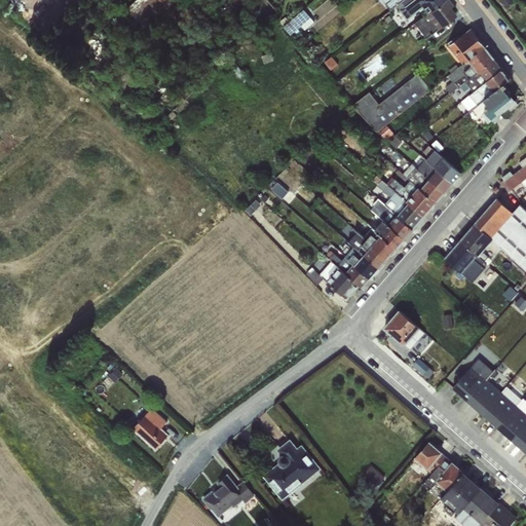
[(138,21),(167,2),(165,0),(133,0),(127,4),(138,21)]
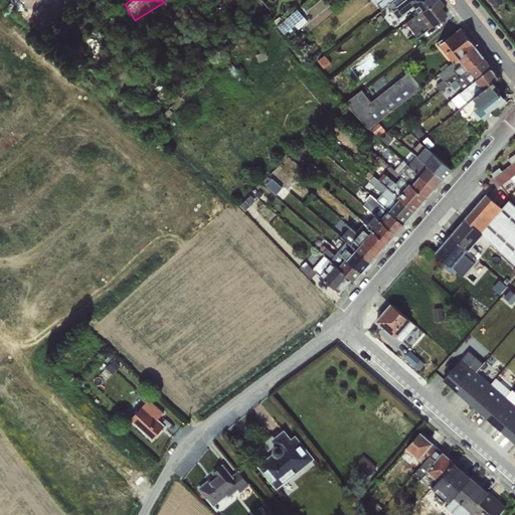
[(372,0),(380,9),(386,5),(392,0),(372,0)]
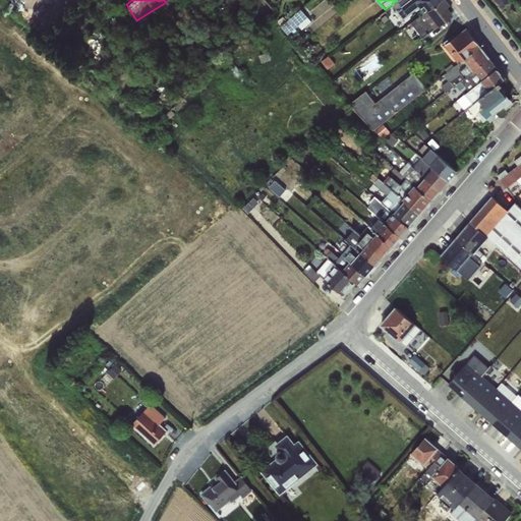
[(397,0),(391,5),(401,17),(405,14),(399,6),(406,0),(397,0)]
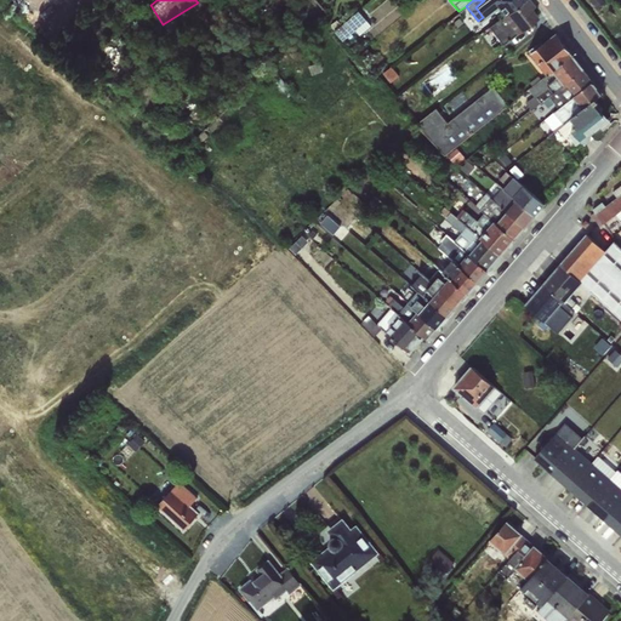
[(484,0),(476,7),(483,17),(484,18),(496,9),(502,16),(522,0),(484,0)]
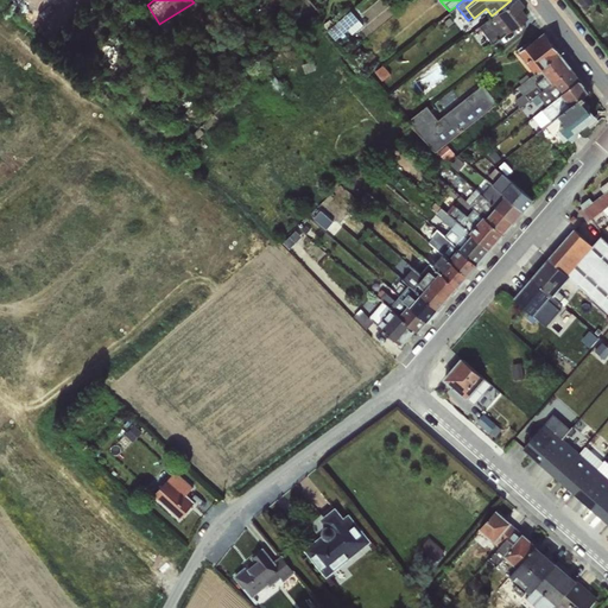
[(518,0),(511,0),(492,16),(479,26),(492,43),(526,16),(519,7),(521,5),(518,0)]
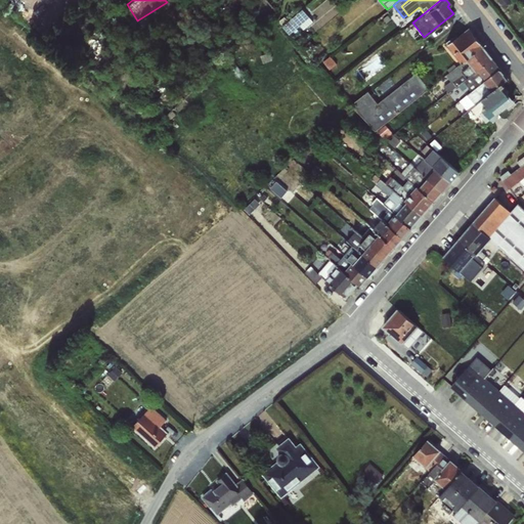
[(302,9),(287,23),(293,30),(294,32),(310,17),(302,9)]
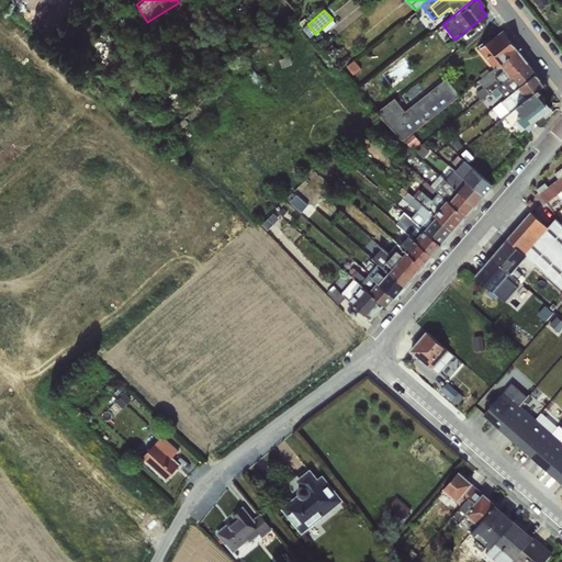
[(314,32),(307,24),(303,27),(310,36),(314,32)]
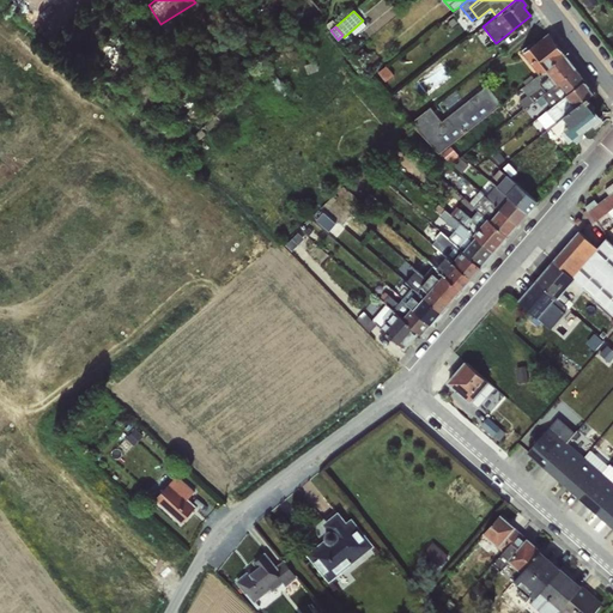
[(545,70),(565,55),(564,53),(551,36),(545,40),(544,38),(523,54),(539,74),(545,70)]
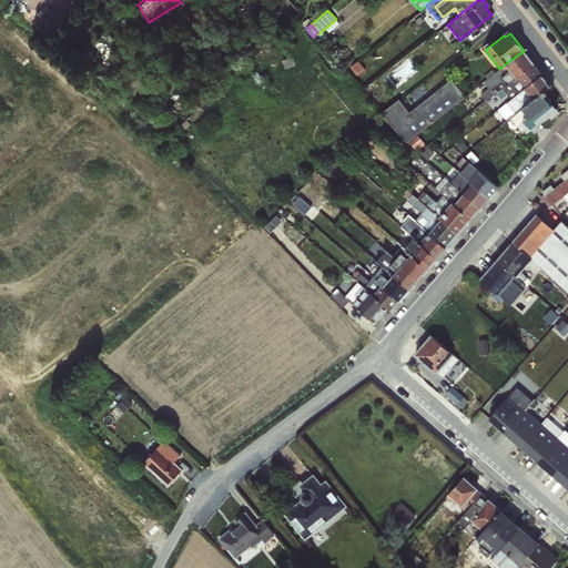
[(336,44),(323,54),(327,60),(341,50),(336,44)]
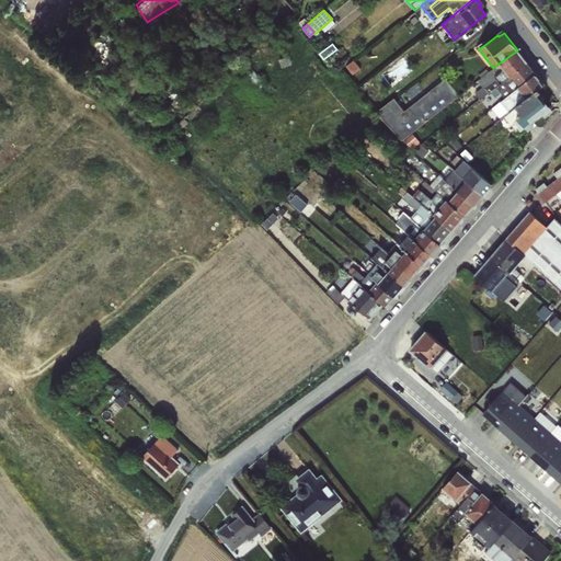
[(517,50),(499,64),(500,65),(510,78),(512,76),(527,63),(517,50)]
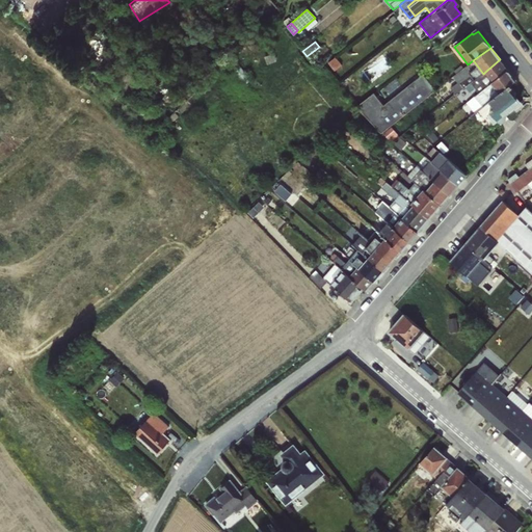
[(336,57),(328,62),(335,71),(342,64),(336,57)]
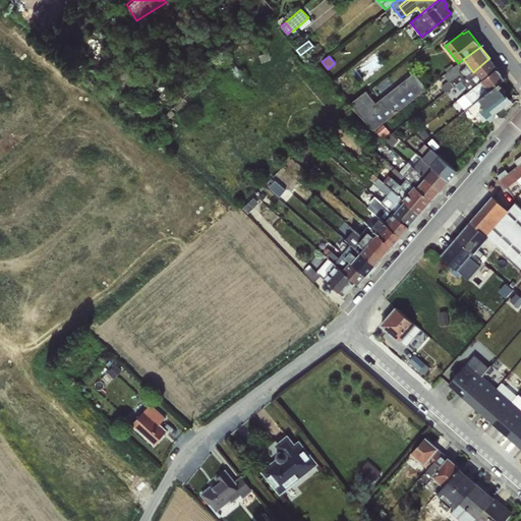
[(489,58),(475,70),(482,79),(498,68),(489,58)]
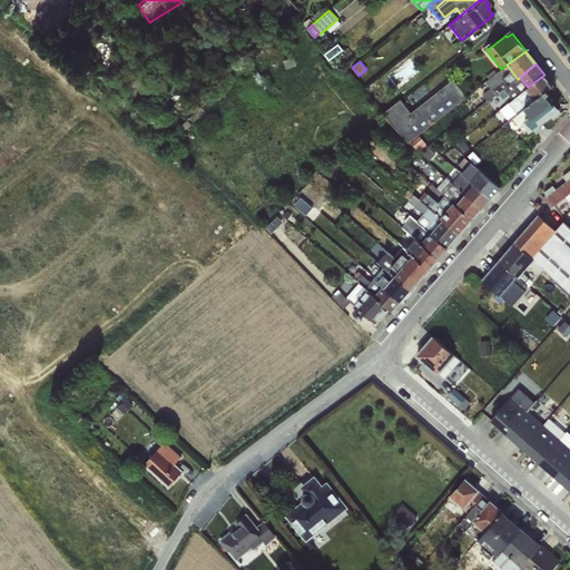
[(518,79),(508,66),(481,86),(485,90),(468,105),(474,111),(498,94),(510,85),(518,79)]
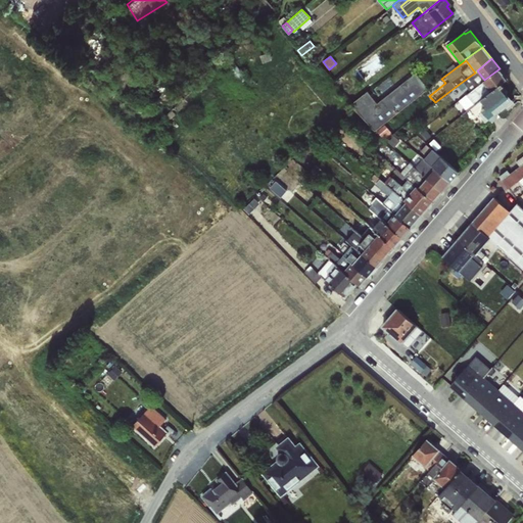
[(237,66),(230,73),(241,85),(247,79),(237,66)]
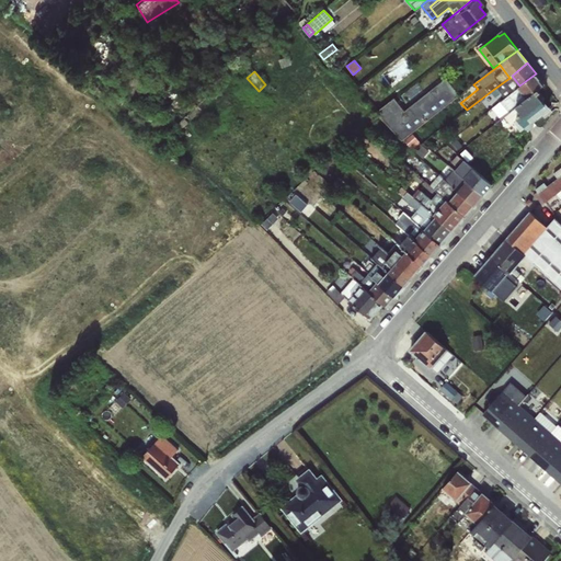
[(519,86),(517,88),(525,99),(537,90),(545,84),(536,73),(519,86)]
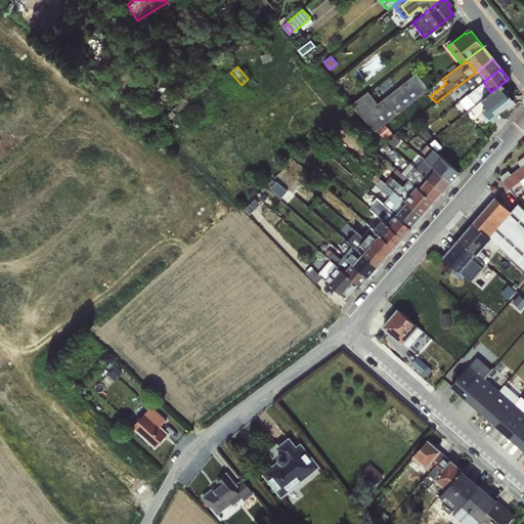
[(469,78),(457,86),(462,91),(468,86),(472,91),(483,82),(485,80),(478,71),(476,73),(469,78)]
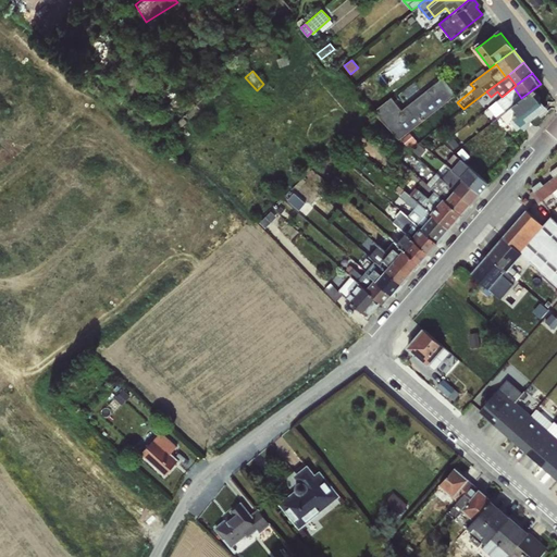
[(392,97),(373,112),(399,139),(456,95),(443,77),(401,110),(392,97)]
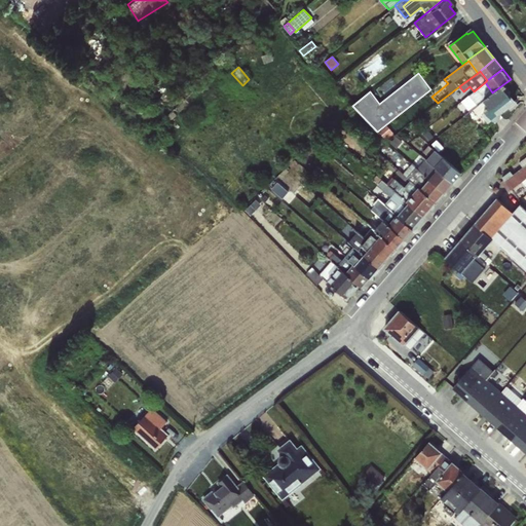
[(485,82),(474,91),(455,105),(464,116),(473,109),(484,100),(492,92),(485,82)]
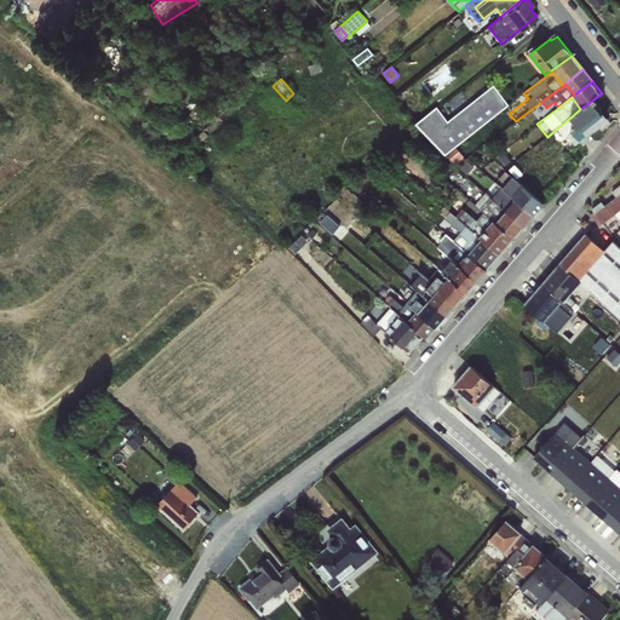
[(580,109),(570,118),(577,125),(570,130),(573,132),(579,141),(590,133),(601,126),(609,120),(593,99),(580,109)]
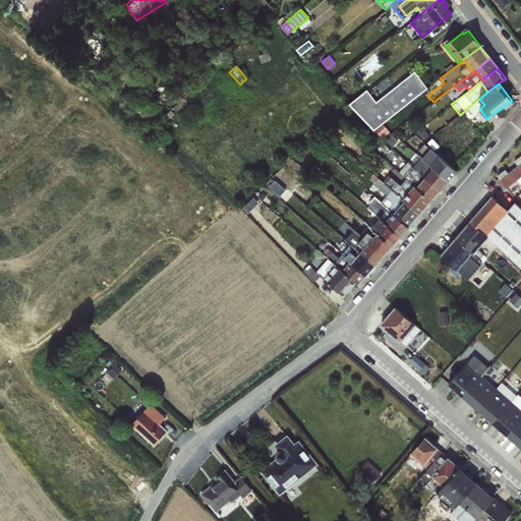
[(484,105),(479,99),(468,108),(474,114),(477,113),(481,111),(479,109),(484,105)]
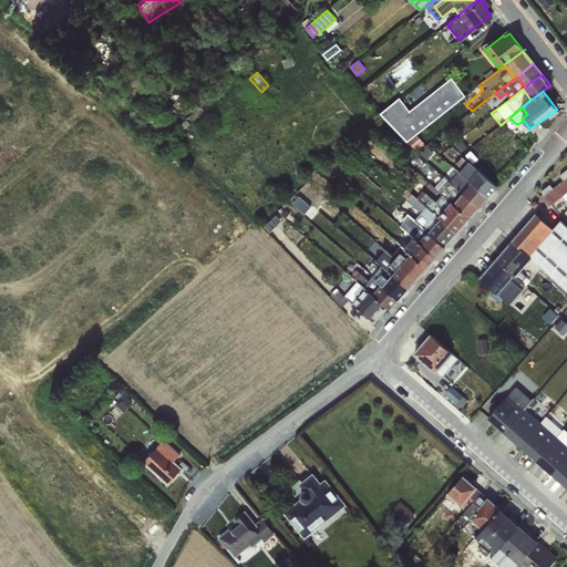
[(524,121),(519,123),(526,132),(529,129),(524,121)]
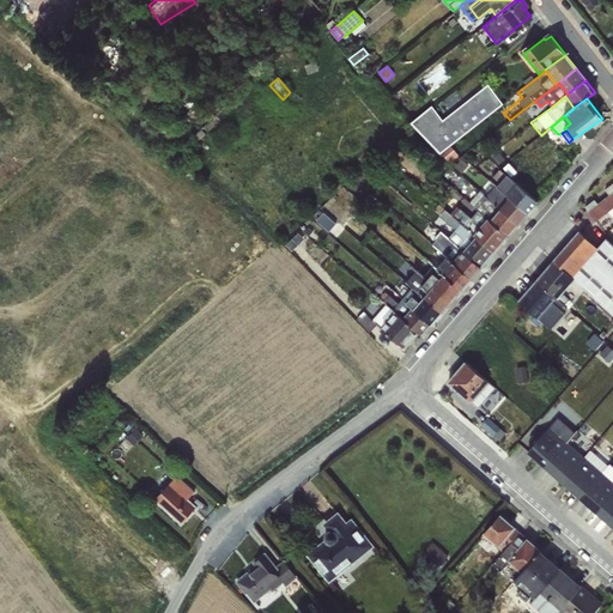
[(583,132),(572,139),(576,143),(580,143),(583,139),(584,137),(583,134),(583,132)]
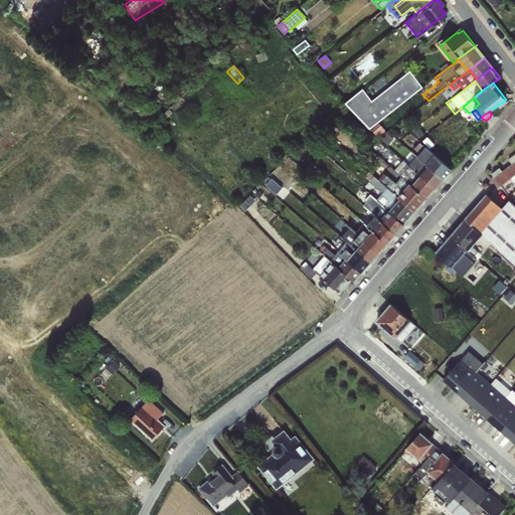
[(420,175),(428,166),(409,149),(405,153),(412,159),(407,164),(420,175)]
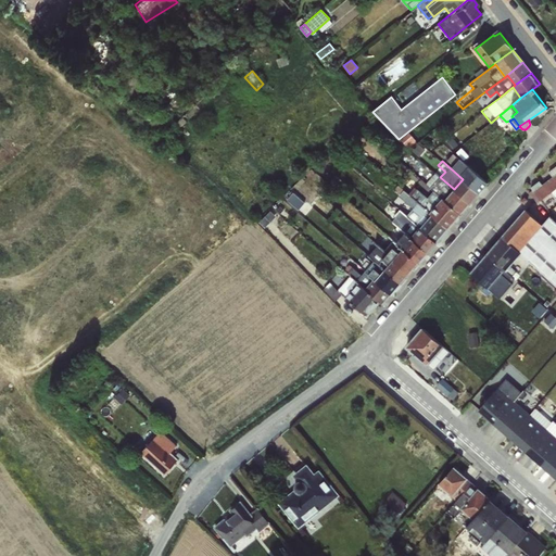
[(555,188),(555,166),(548,172),(553,176),(543,184),(540,180),(530,187),(532,190),(540,200),(552,191),(555,188)]
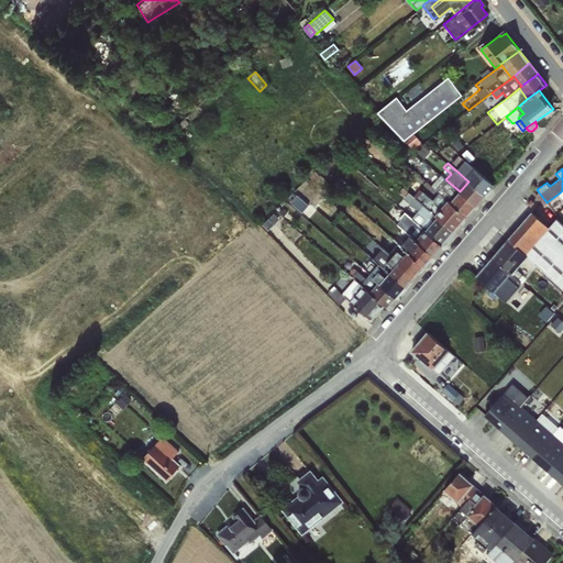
[(460,191),(445,179),(441,176),(431,186),(439,192),(448,200),(450,202),(460,191)]
